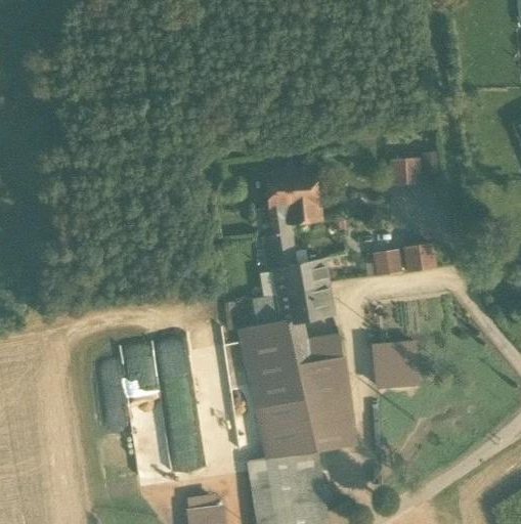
[(393,160),(395,185),(422,183),(420,158),(393,160)]
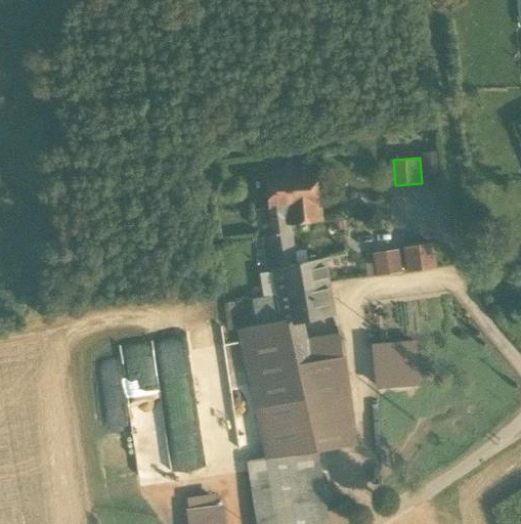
[(270,207),(272,207),(289,206),(292,224),(321,221),(316,170),(266,173),(270,207)]
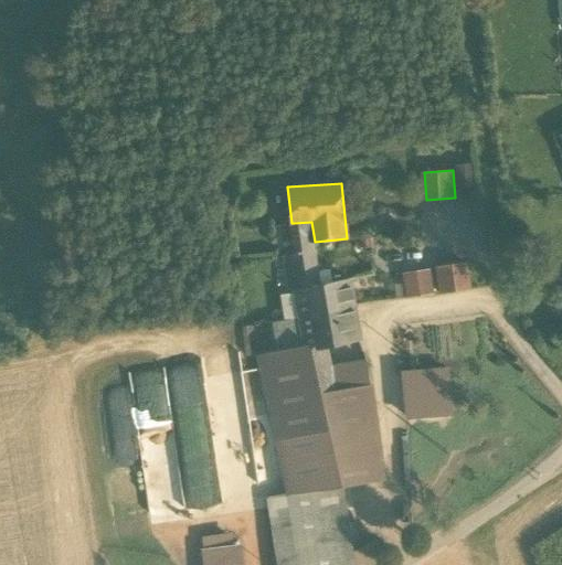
[(316,255),(315,242),(311,222),(294,223),(297,253),(285,255),(292,294),(297,292),(297,290),(320,285),(316,255)]
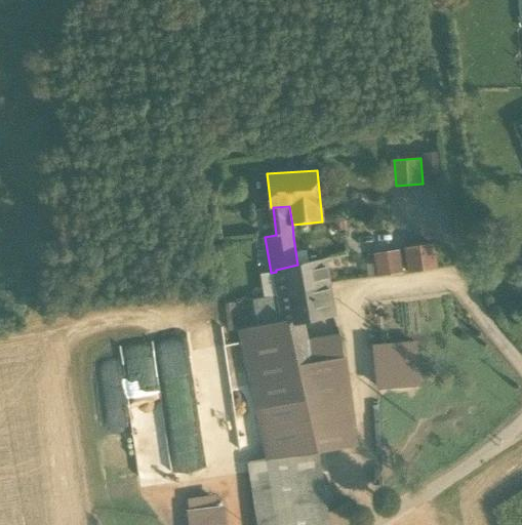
[(407,247),(411,273),(438,269),(434,244),(407,247)]
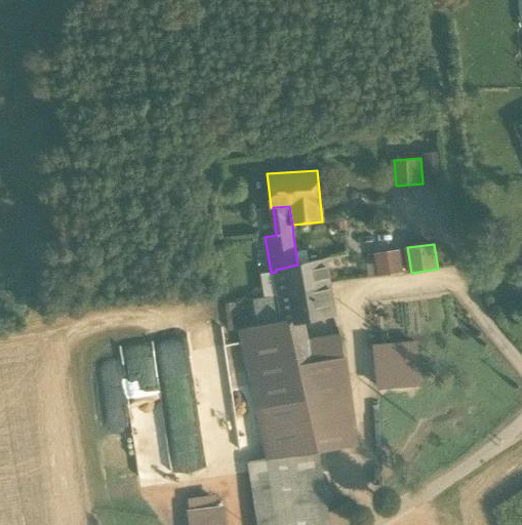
[(370,253),(376,276),(402,269),(396,246),(370,253)]
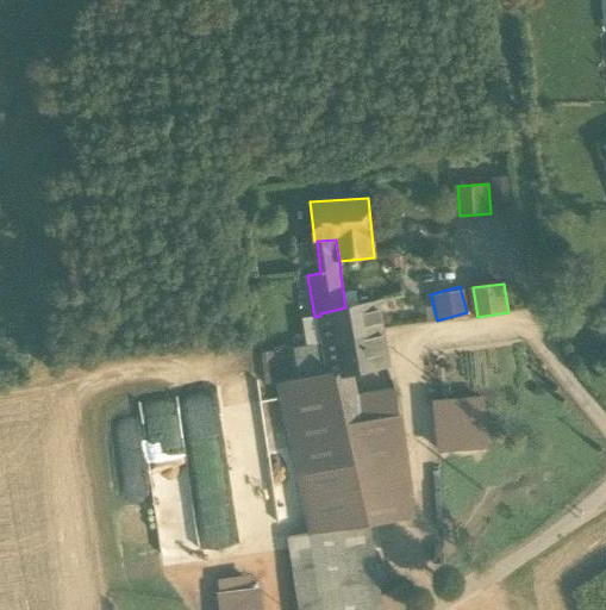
[(379,302),(345,307),(320,313),(320,316),(324,343),(383,330),(379,302)]
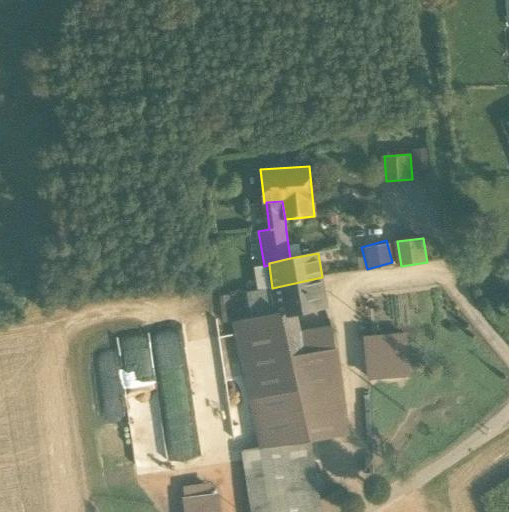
[(322,278),(272,288),(276,315),(277,317),(297,313),(327,306),(322,278)]
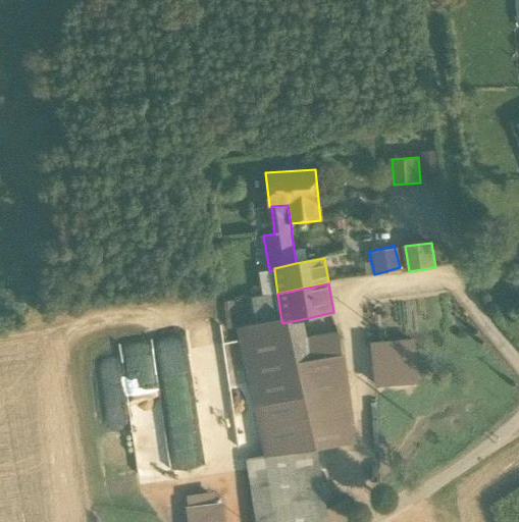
[(271,323),(281,321),(277,294),(252,298),(257,325),(271,323)]
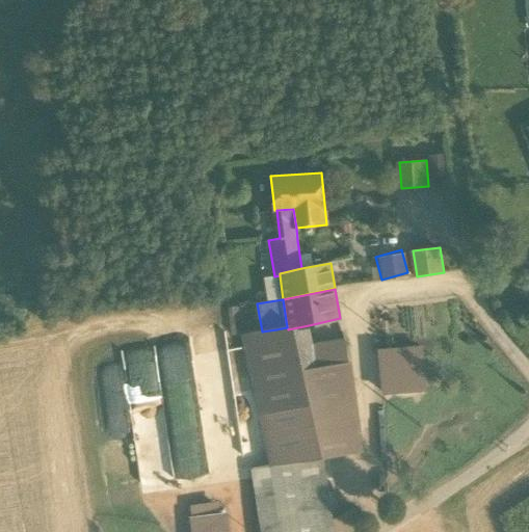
[(287,327),(276,329),(299,440),(318,439),(359,431),(354,397),(355,397),(350,365),(318,369),(314,345),(309,325),(288,329),(287,327)]
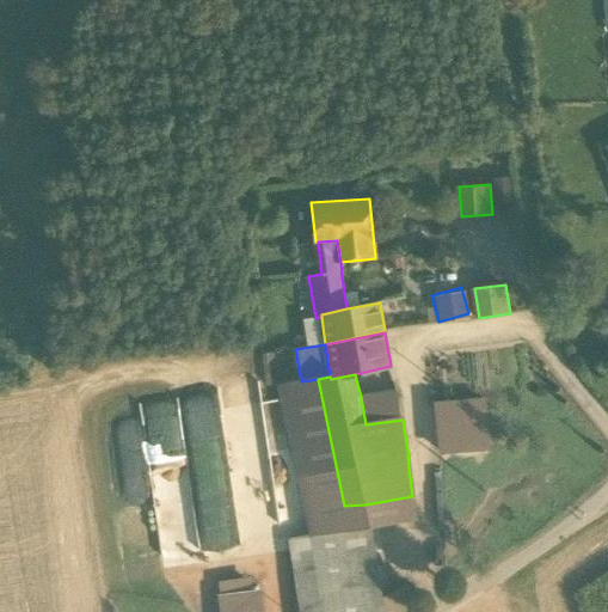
[(314,536),(315,536),(368,527),(366,505),(344,506),(318,379),(301,381),(290,384),(283,385),(302,476),(314,536)]
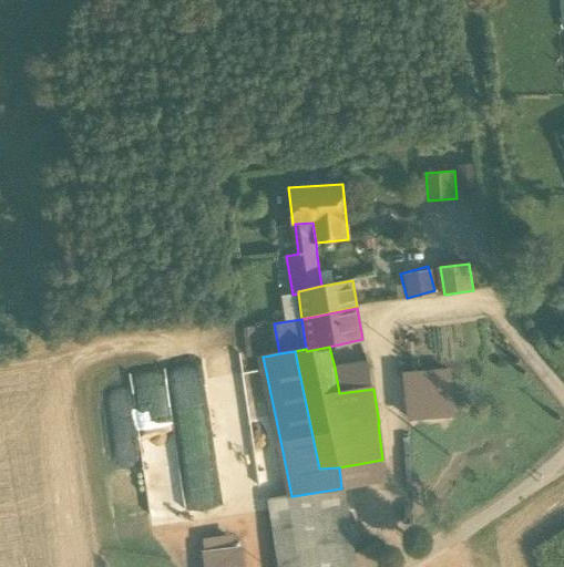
[(369,362),(335,368),(339,393),(373,389),(369,362)]
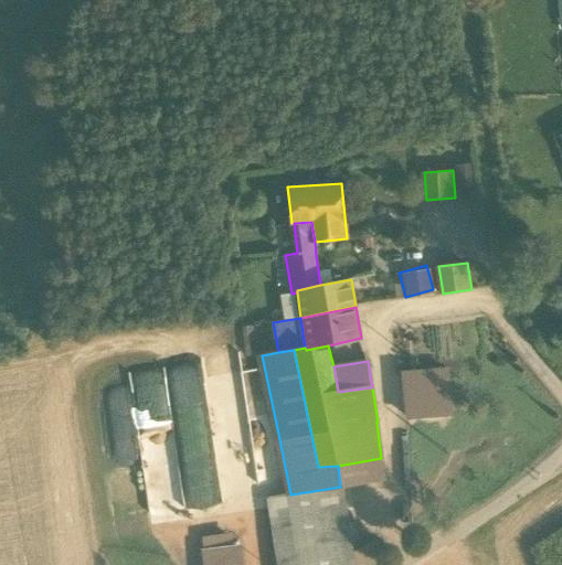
[(405,374),(410,417),(454,414),(449,370),(405,374)]
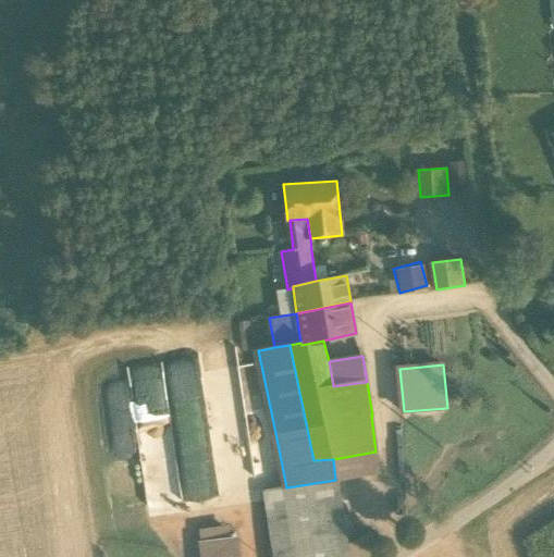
[(339,480),(335,480),(287,487),(297,556),(351,556),(348,545),(339,480)]
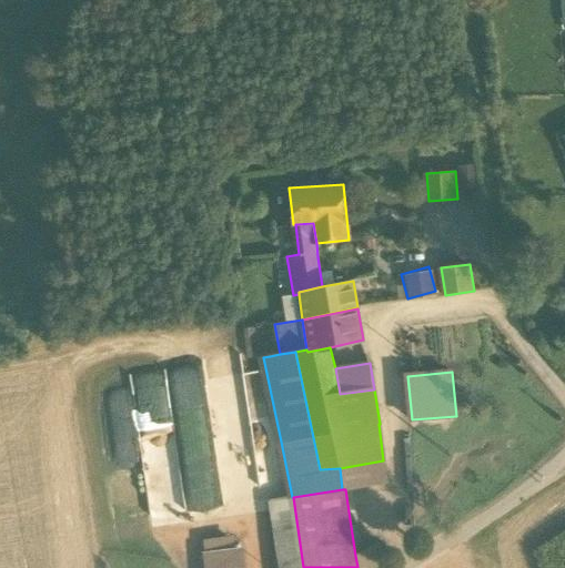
[(282,567),(303,567),(293,497),(292,497),(272,499),(282,567)]
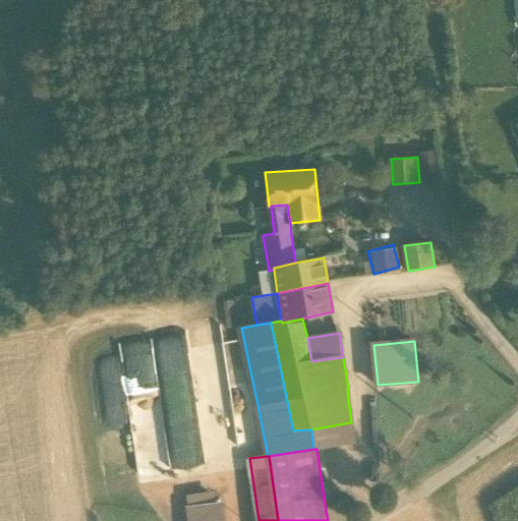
[(326,510),(328,520),(343,520),(357,513),(353,495),(326,510)]
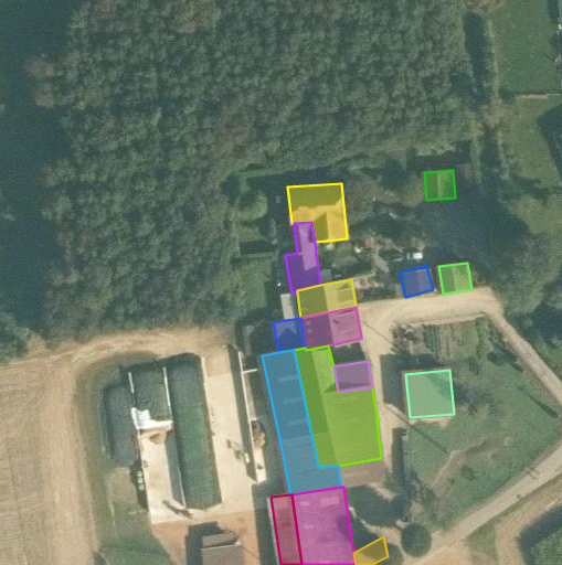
[(209,564),(243,564),(241,546),(208,552),(209,564)]
